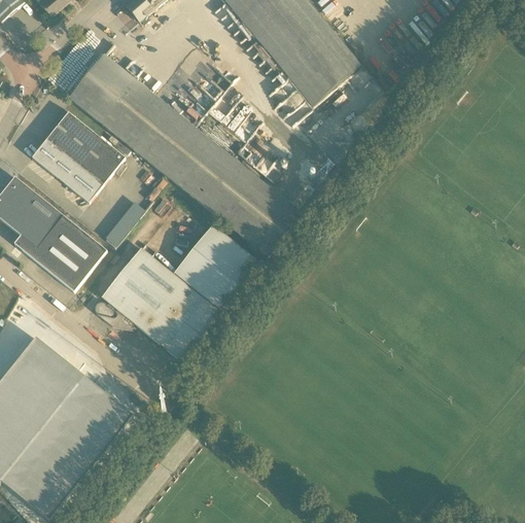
[(25,0),(0,0),(0,20),(1,21),(25,0)]
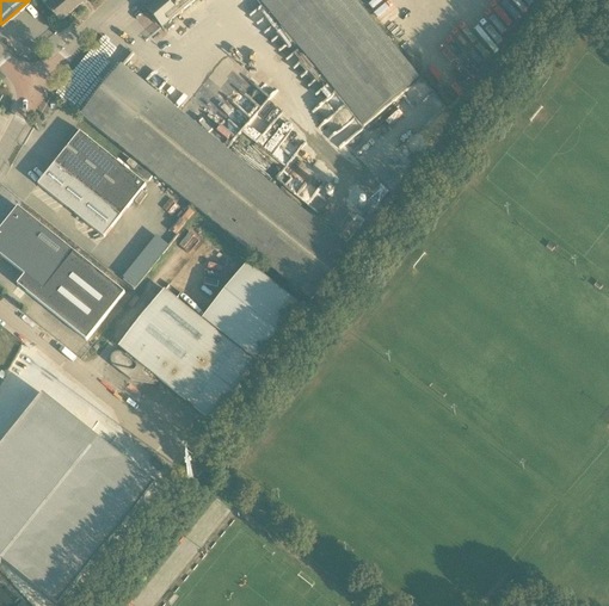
[(42,0),(57,18),(79,0),(42,0)]
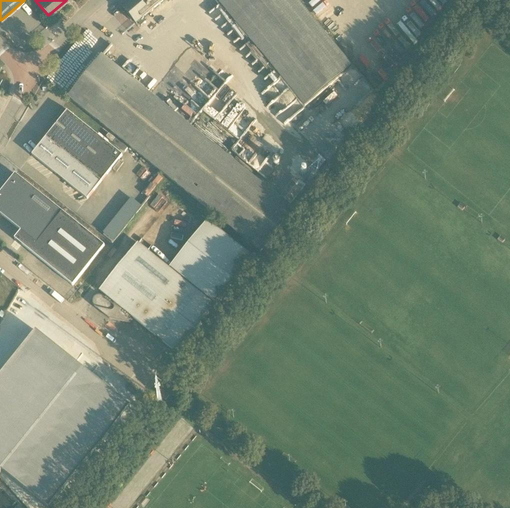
[(127,0),(121,5),(126,11),(124,12),(129,17),(130,16),(134,20),(157,0),(127,0)]
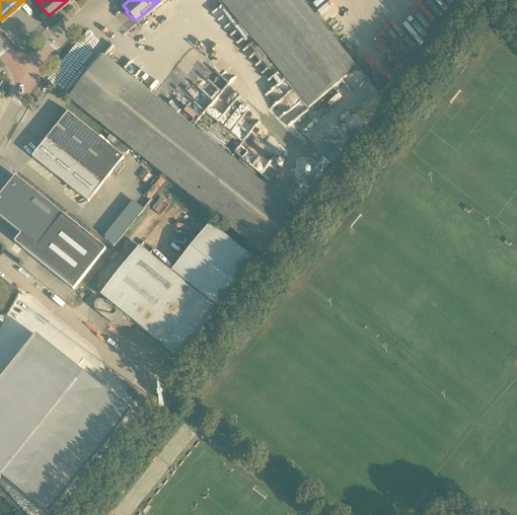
[(355,63),(301,0),(223,0),(306,102),(355,63)]
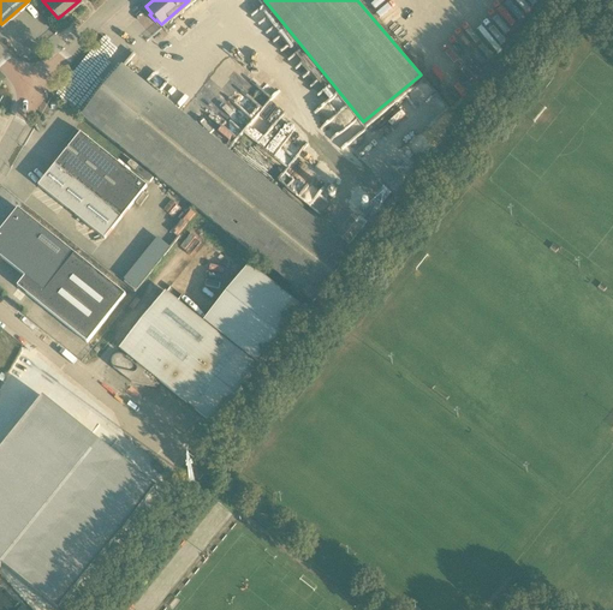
[(126,168),(85,136),(87,133),(75,126),(60,150),(61,150),(36,183),(102,235),(144,183),(126,168)]
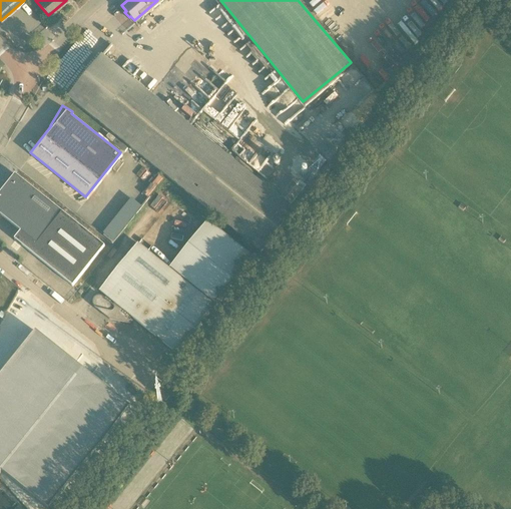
[(102,243),(60,209),(13,171),(0,187),(0,213),(18,227),(12,236),(70,283),(102,243)]
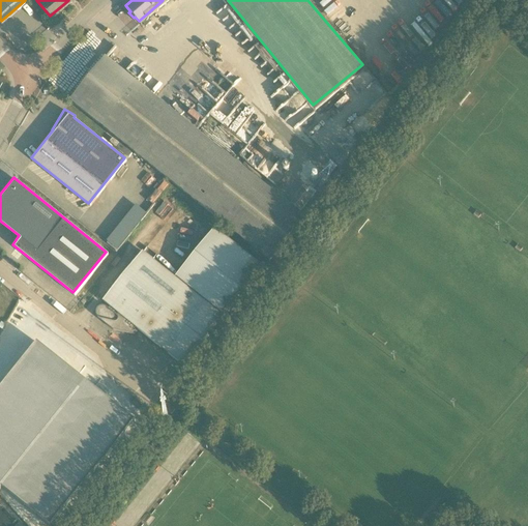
[(173,274),(222,314),(261,265),(212,226),(173,274)]
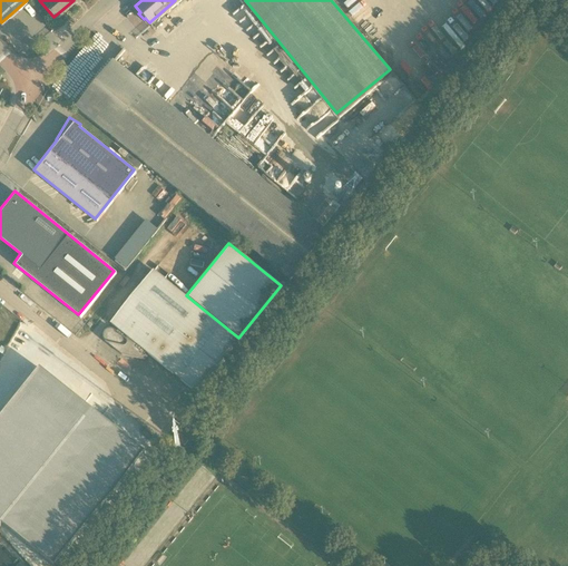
[(238,338),(186,295),(152,267),(108,321),(118,328),(144,349),(196,391),(238,338)]
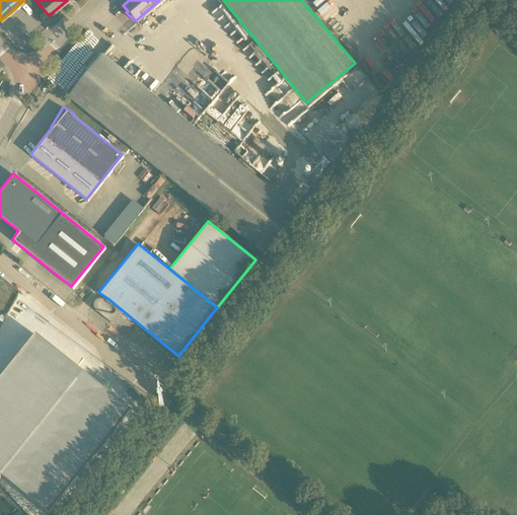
[(131,317),(107,298),(105,300),(102,297),(101,297),(100,296),(99,296),(98,296),(97,297),(96,297),(95,297),(94,298),(93,299),(93,300),(92,301),(92,302),(92,303),(92,304),(93,305),(93,306),(94,307),(95,308),(96,309),(97,309),(108,312),(109,319),(130,324),(132,321),(130,319),(131,317)]
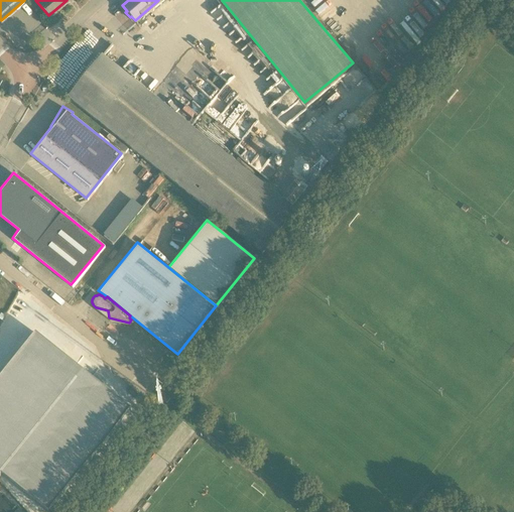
[(41,328),(0,370),(0,472),(35,507),(128,413),(99,384),(85,399),(63,378),(78,363),(41,328)]
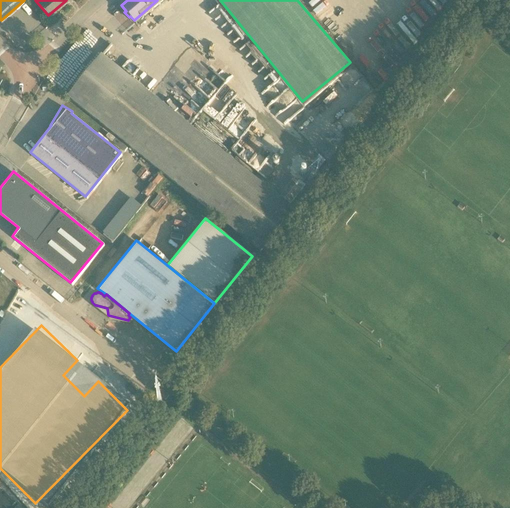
[(164,398),(168,393),(160,387),(156,392),(164,398)]
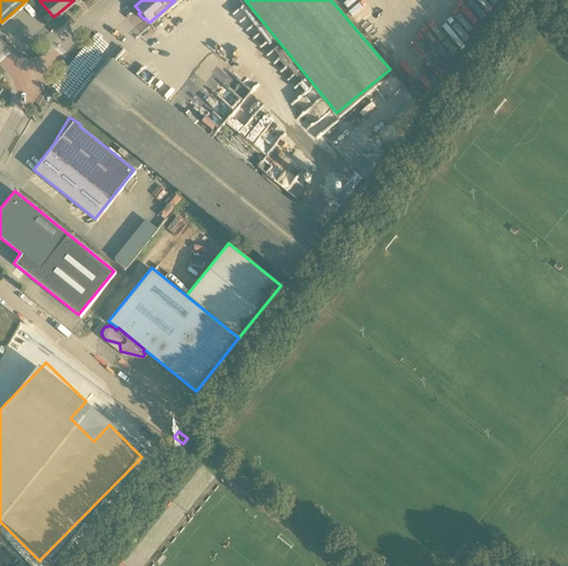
[(0,565),(15,565),(0,549),(0,565)]
